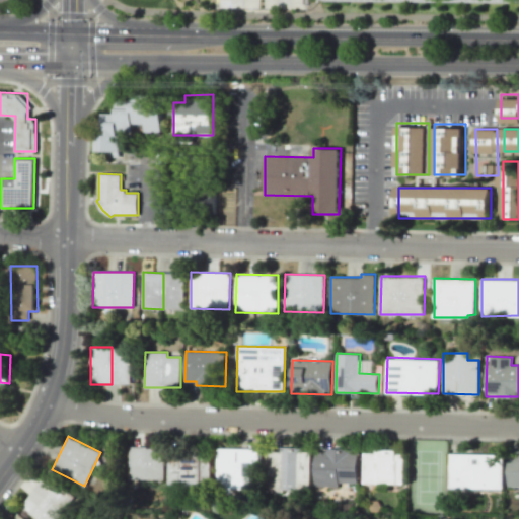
[(129,446),(129,478),(162,478),(162,446),(129,446)]
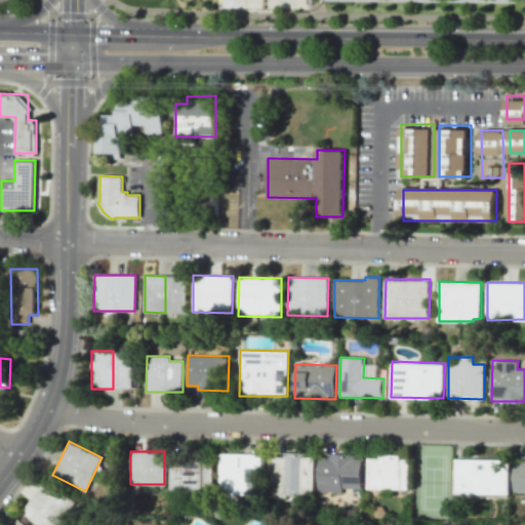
[(314,454),(273,454),(272,495),(314,496),(314,454)]
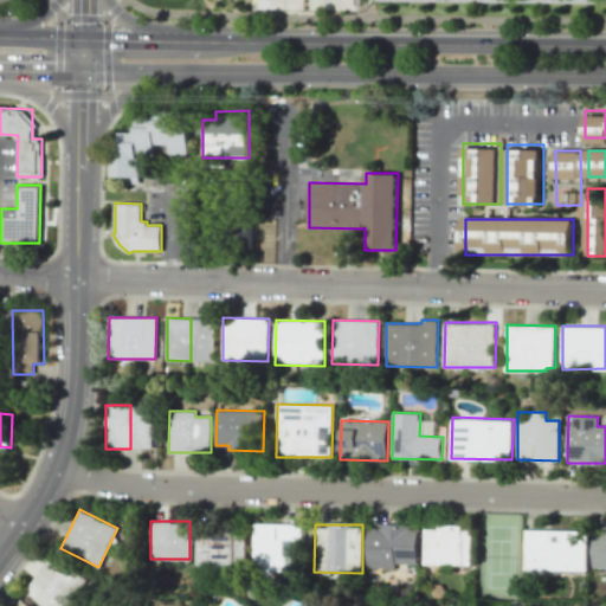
[(368,568),(398,568),(398,563),(418,563),(418,526),(369,524),(368,568)]
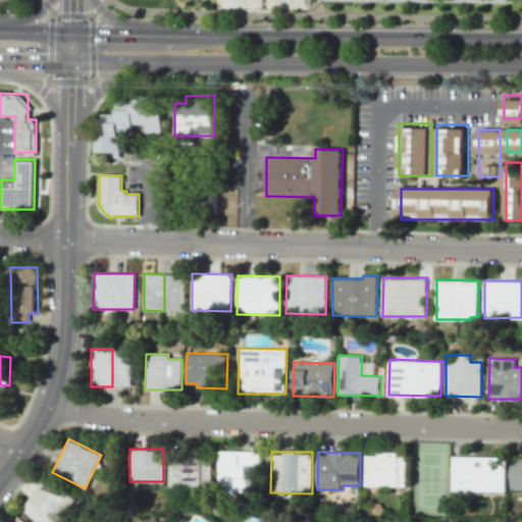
[(365,486),(406,486),(407,455),(366,454),(365,486)]
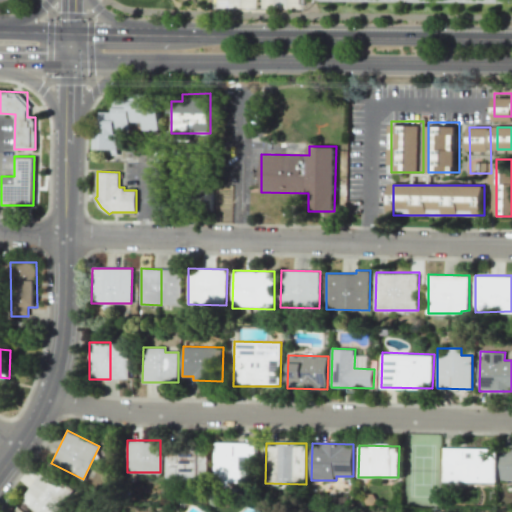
[(511,446),(511,447),(511,451),(501,451),(500,480),(511,480),(511,446)]
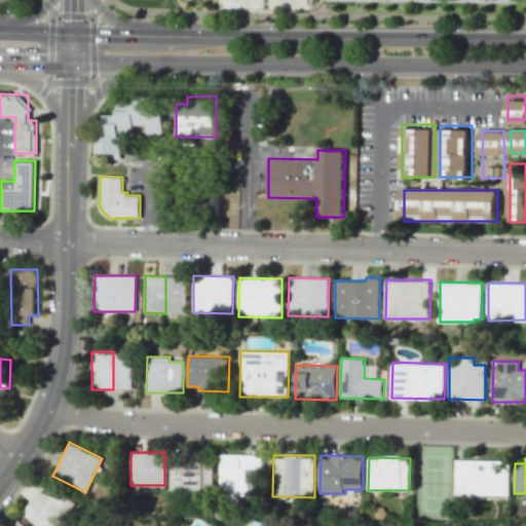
[(455,494),(510,495),(511,460),(456,459),(455,494)]
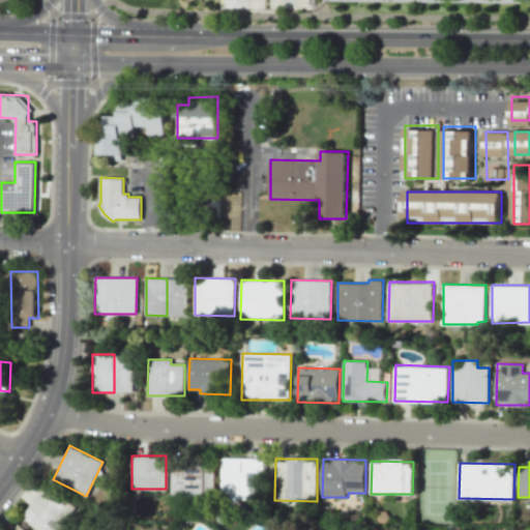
[(172,497),(204,498),(204,467),(172,466),(172,497)]
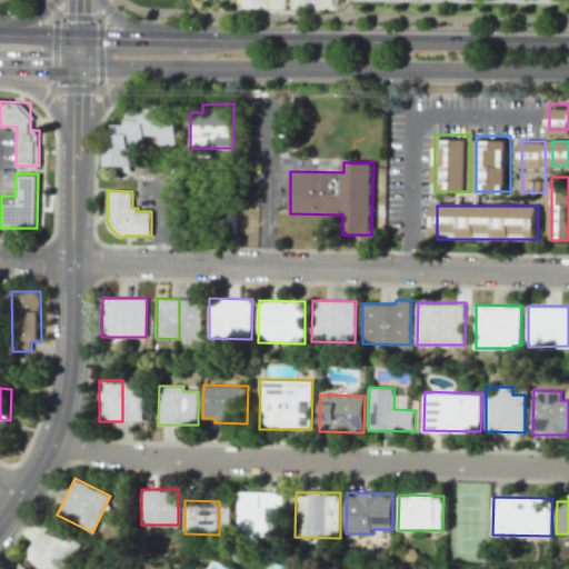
[(50,520),(23,556),(40,568),(63,568),(82,545),(50,520)]
